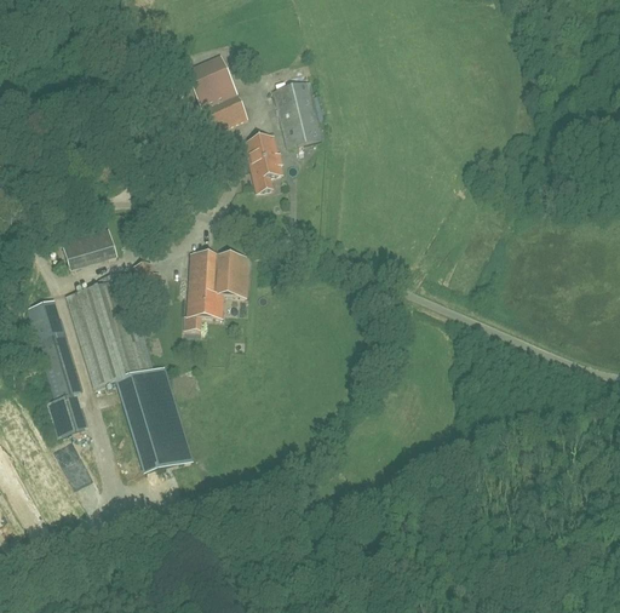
[(212,131),(248,115),(220,52),(183,68),(196,99),(197,98),(212,131)]
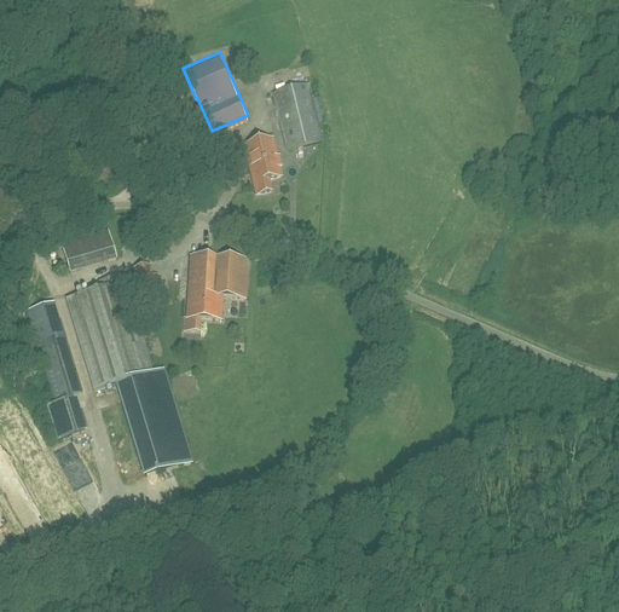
[(288,144),(323,136),(308,78),(273,87),(288,144)]
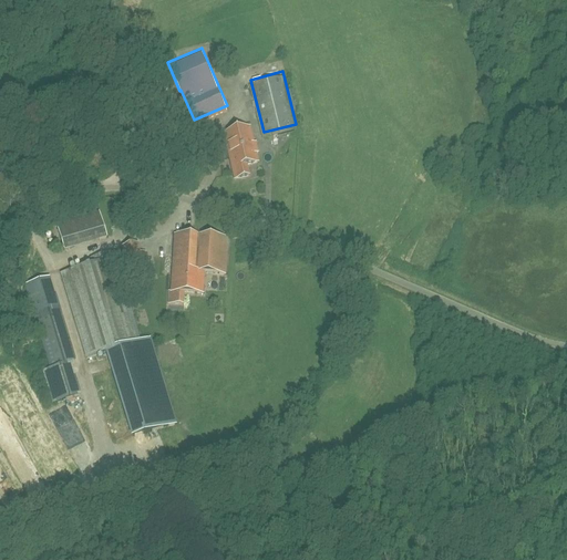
[(249,122),(224,127),(235,173),(248,169),(246,159),(257,156),(255,147),(257,147),(255,136),(253,137),(249,122)]
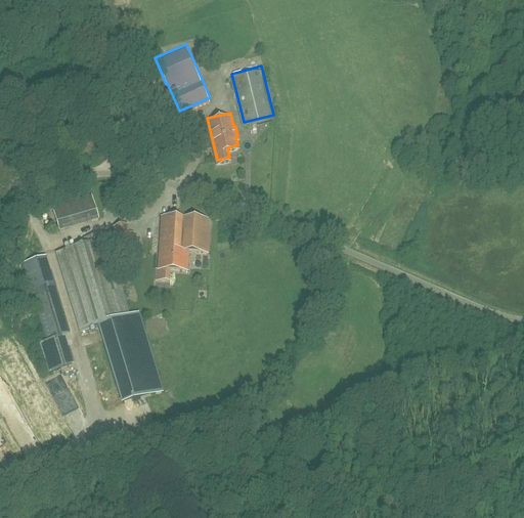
[(99,214),(92,190),(52,202),(59,226),(99,214)]
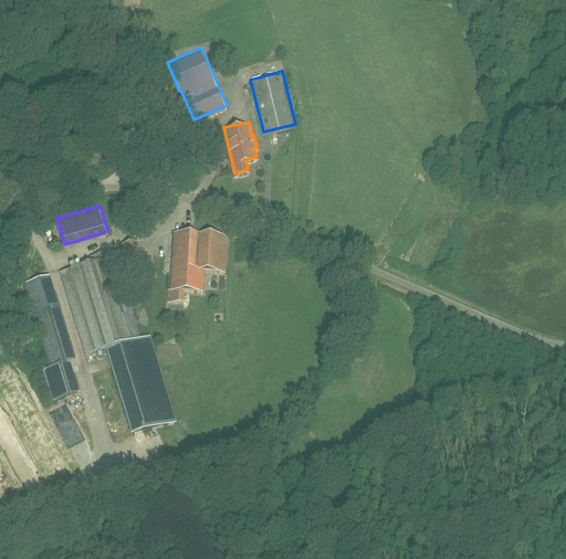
[(226,267),(228,232),(174,229),(170,286),(169,285),(168,297),(182,298),(182,286),(202,287),(203,266),(226,267)]
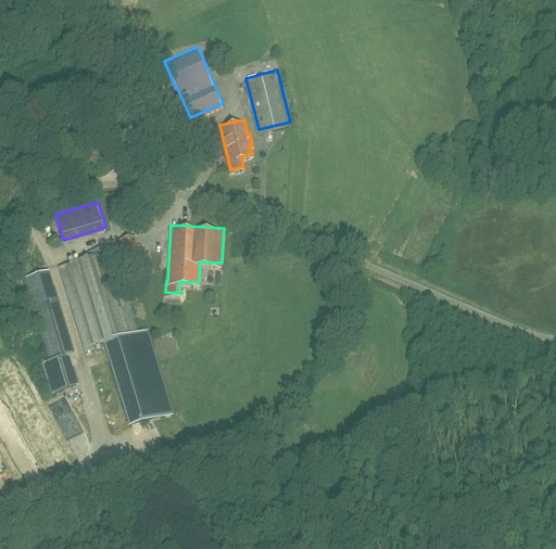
[(142,241),(136,242),(135,234),(121,237),(122,245),(116,247),(119,266),(117,266),(110,242),(88,249),(90,254),(60,264),(85,346),(105,340),(130,422),(171,409),(146,327),(137,329),(119,272),(122,271),(122,275),(149,269),(142,241)]
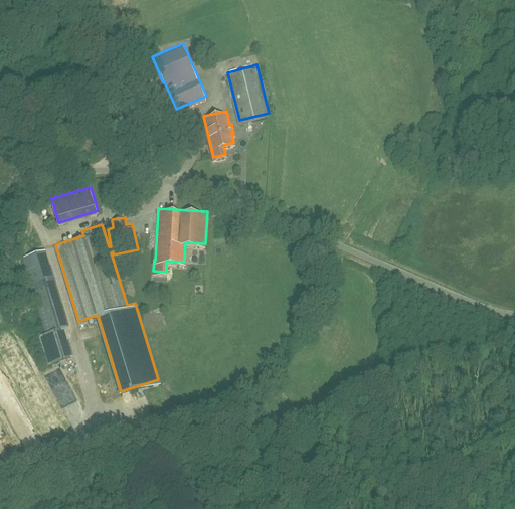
[(31,280),(46,330),(39,332),(48,362),(67,356),(59,327),(64,325),(46,266),(50,265),(44,247),(23,253),(26,264),(23,265),(25,272),(28,272),(30,280),(31,280)]
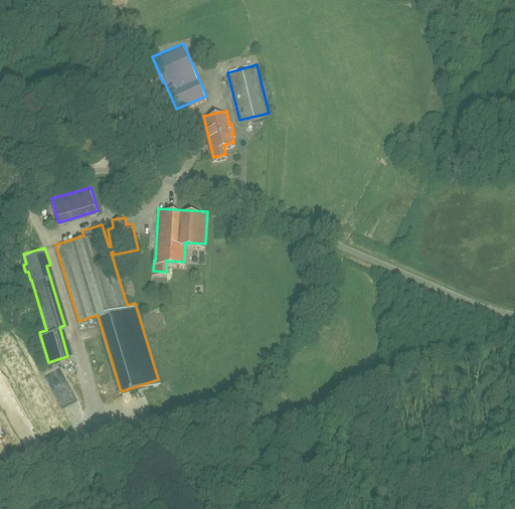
[(10,344),(41,402),(54,395),(23,337),(10,344)]
